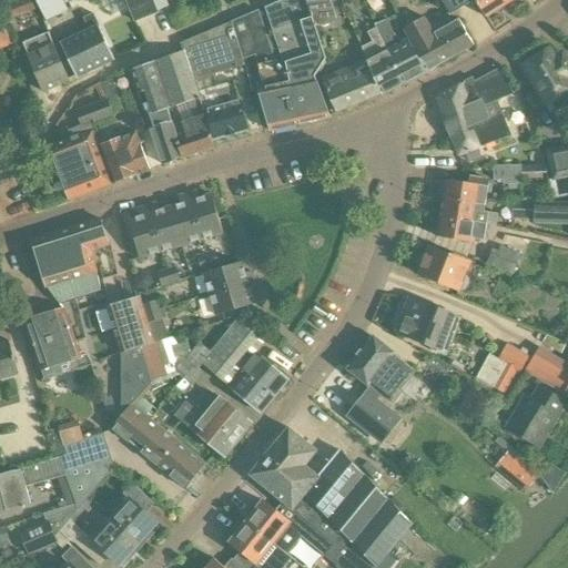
[(22,0),(2,9),(8,20),(12,18),(37,7),(32,0),(22,0)]
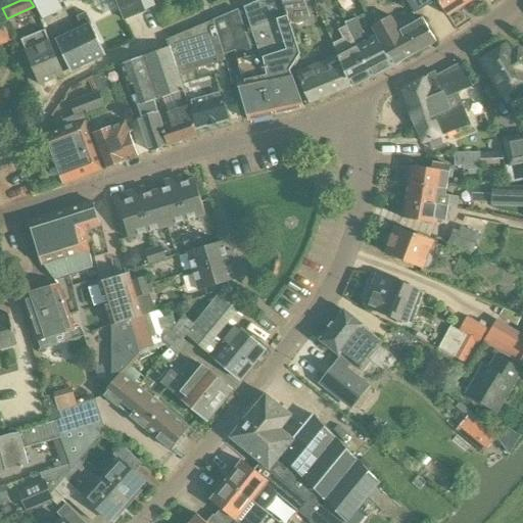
[(32,0),(43,20),(60,12),(57,5),(60,3),(58,0),(32,0)]
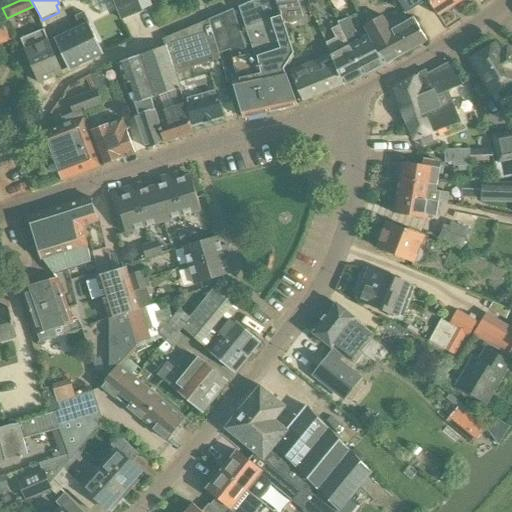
[(137,0),(112,0),(121,20),(142,12),(137,0)]
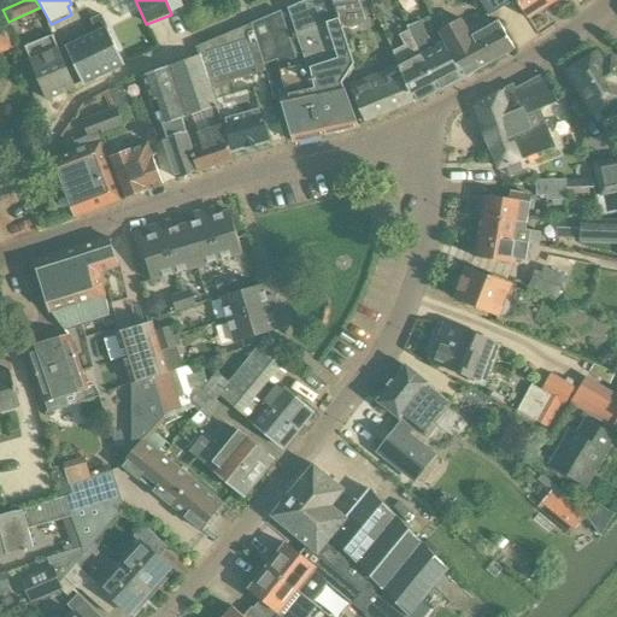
[(181,0),(165,0),(171,15),(184,10),(181,0)]
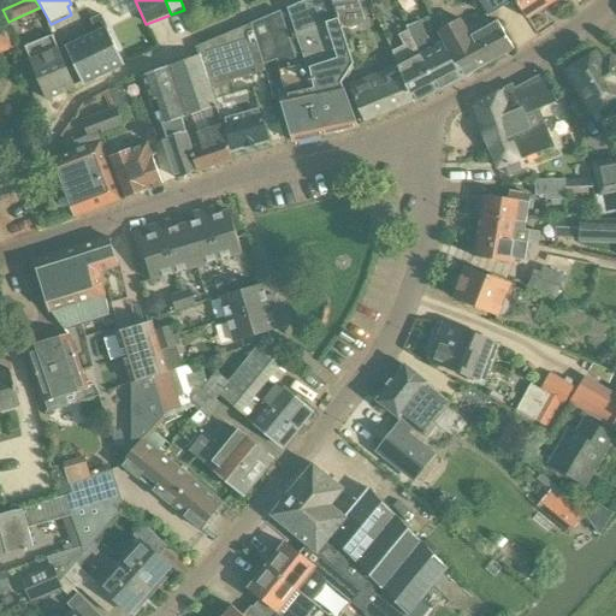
[(342,30),(332,0),(306,0),(289,7),(296,30),(289,33),(297,65),(300,65),(301,70),(308,69),(311,69),(315,88),(309,89),(321,135),(357,126),(341,83),(353,63),(342,30)]
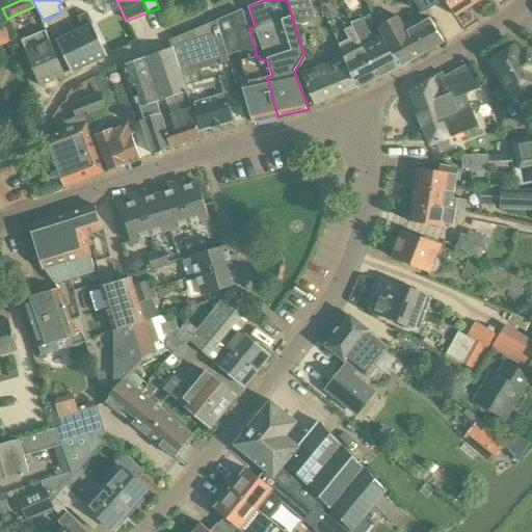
[(287,0),(295,26),(316,19),(309,0),(287,0)]
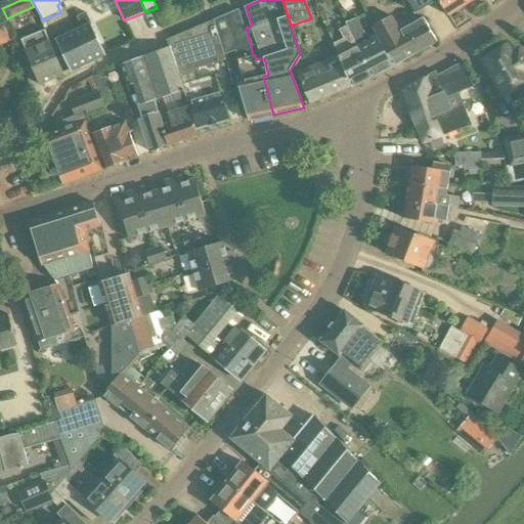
[(406,0),(411,7),(412,6),(416,12),(424,7),(431,13),(442,6),(440,4),(438,0),(406,0)]
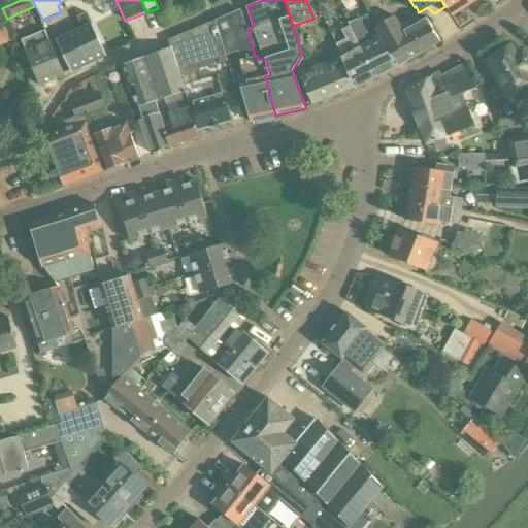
[(441,0),(443,4),(446,6),(452,15),(470,4),(467,0),(441,0)]
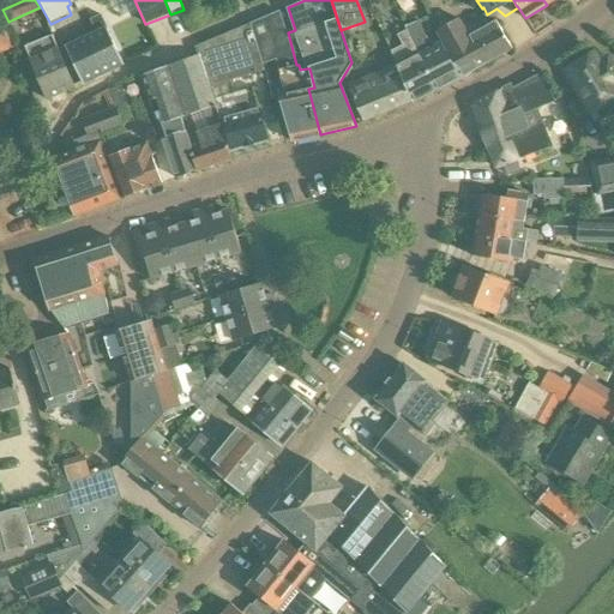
[(264,64),(276,60),(278,70),(283,94),(280,95),(293,140),(320,134),(308,89),(314,88),(309,68),(307,68),(300,70),(299,65),(296,65),(288,32),(287,34),(280,11),(251,24),(264,64)]
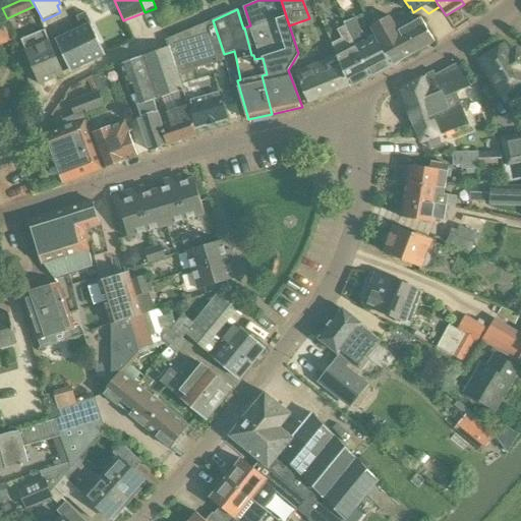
[(0,45),(11,42),(0,11),(0,45)]
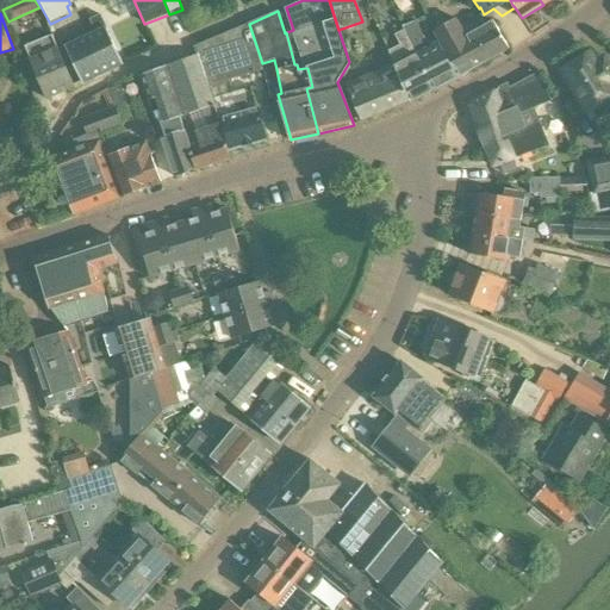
[(94,33),(86,37),(101,73),(120,64),(105,30),(106,30),(99,16),(88,20),(94,33)]
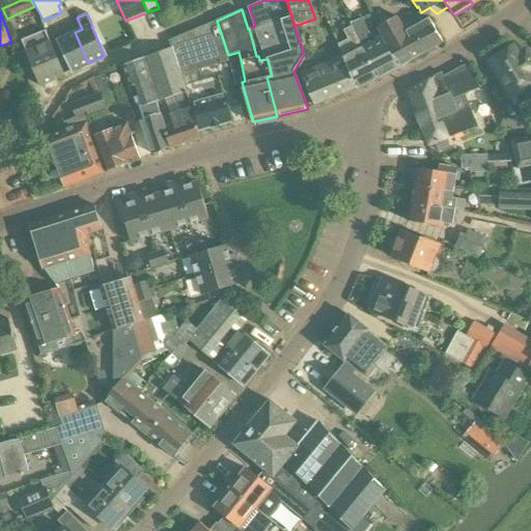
[(378,29),(400,66),(442,42),(428,19),(423,22),(418,15),(400,25),(396,18),(378,29)]
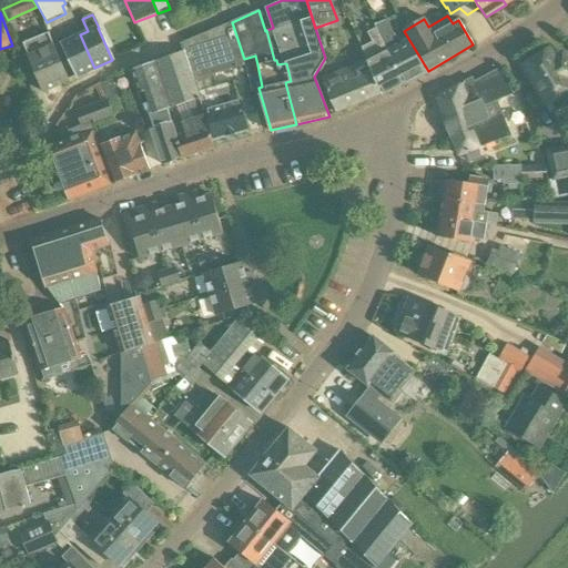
[(427,72),(408,41),(396,47),(392,38),(395,36),(387,19),(375,24),(378,32),(405,83),(427,72)]
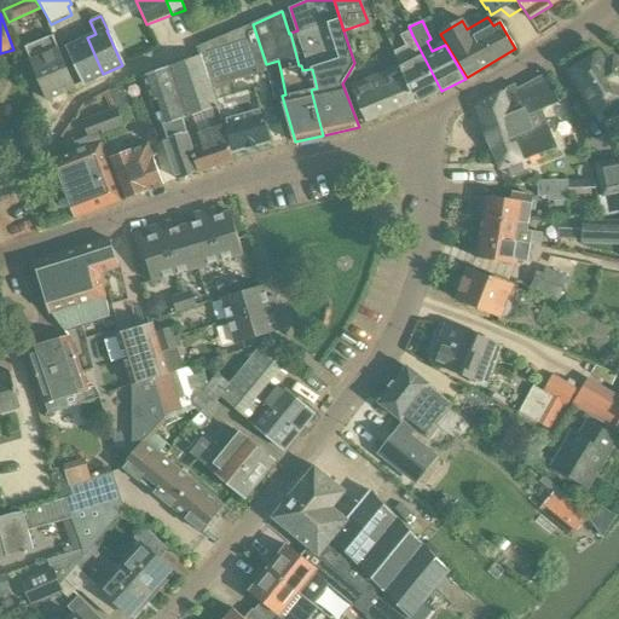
[(212,87),(229,82),(267,70),(266,69),(266,64),(253,24),(198,47),(212,87)]
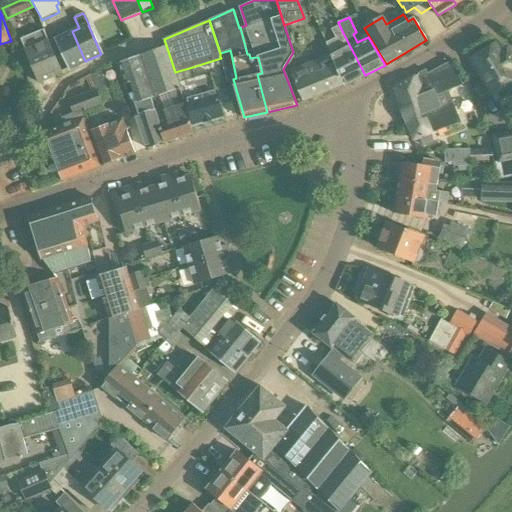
[(326,43),(331,54),(331,56),(344,85),(365,75),(341,29),(338,22),(337,23),(338,25),(331,29),(335,38),(326,43)]
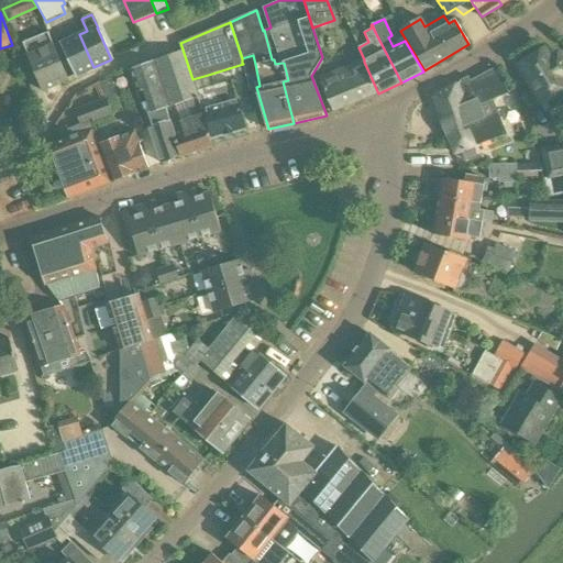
[(26,55),(42,90),(68,79),(53,44),(52,44),(47,33),(23,43),(28,55),(26,55)]
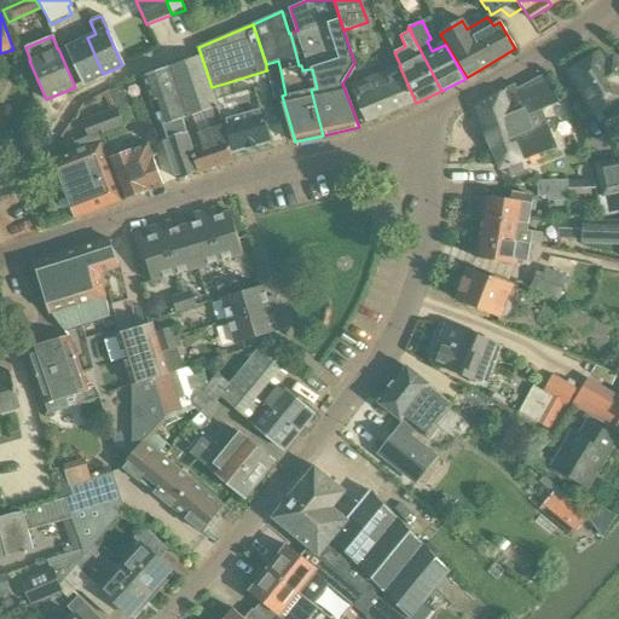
[(82,84),(103,74),(87,38),(67,47),(82,84)]
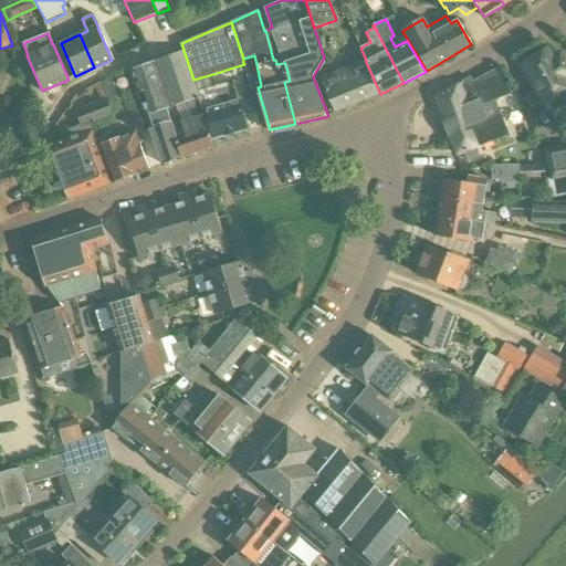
[(194,80),(181,43),(179,44),(184,51),(154,62),(169,107),(187,101),(192,118),(178,124),(171,126),(181,155),(182,156),(212,146),(202,109),(194,80)]
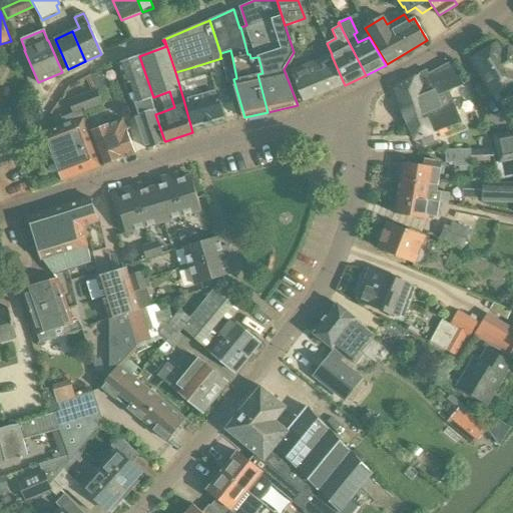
[(482,75),(493,93),(499,103),(512,95),(510,92),(512,90),(512,57),(508,50),(502,55),(496,46),(487,52),(484,51),(477,55),(477,58),(474,60),(483,74),(482,75)]
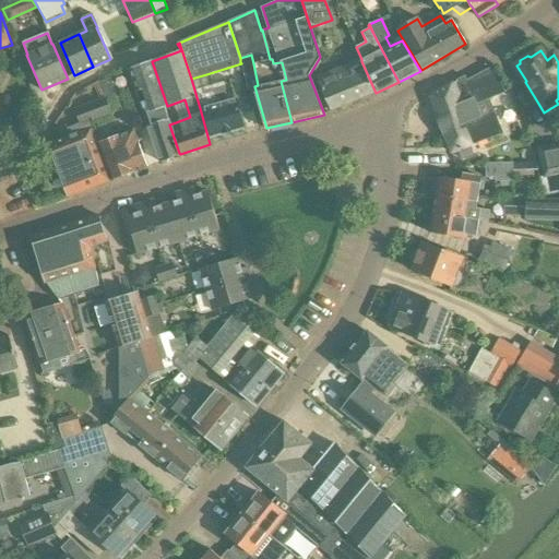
[(361,61),(361,59),(317,76),(324,93),(321,94),(328,113),(376,93),(361,61)]
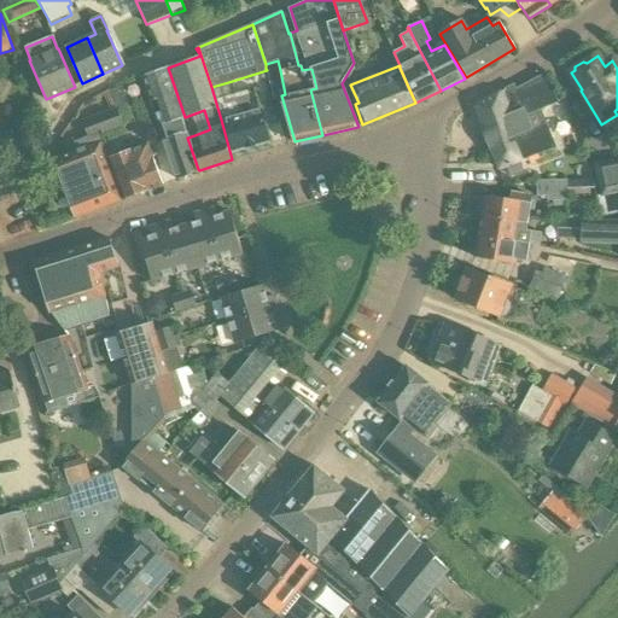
[(176,178),(198,169),(187,138),(194,135),(185,117),(168,68),(140,77),(176,178)]
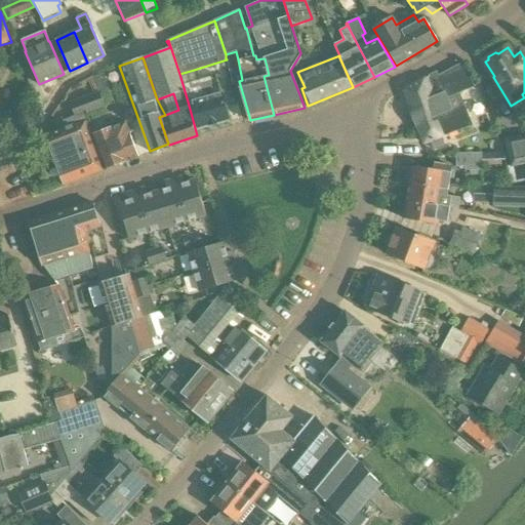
[(404,89),(404,90),(423,143),(432,139),(435,148),(446,144),(443,135),(473,124),(465,104),(452,108),(447,96),(474,87),(463,62),(439,76),(437,71),(404,89)]
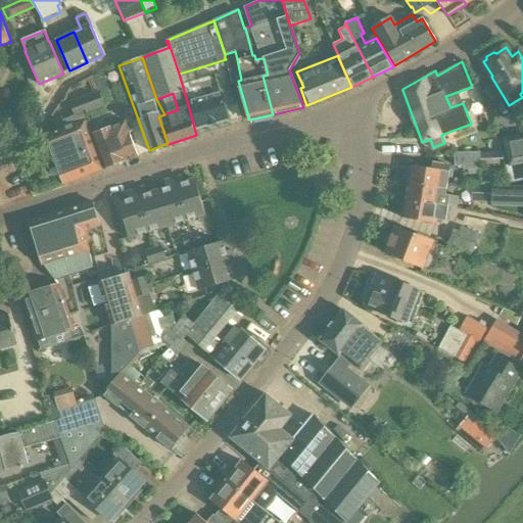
[(227,120),(215,75),(195,80),(193,69),(179,74),(187,101),(189,100),(197,129),(227,120)]
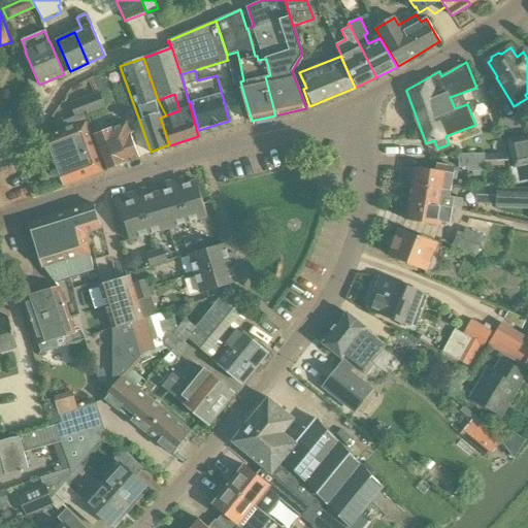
[(99,74),(94,76),(100,93),(105,91),(99,74)]
